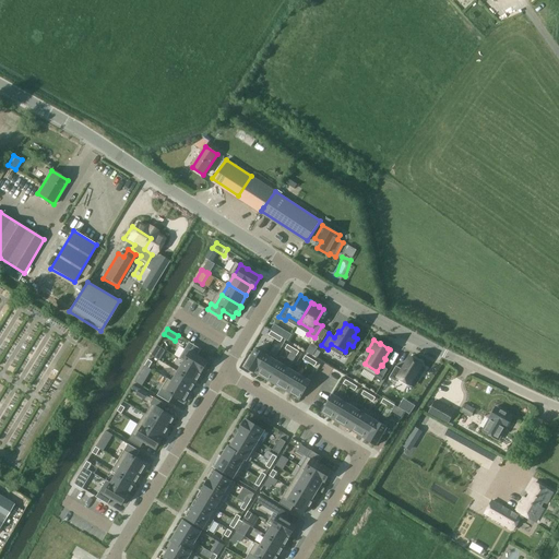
[(190,351),(183,361),(202,372),(204,368),(205,369),(209,364),(207,363),(209,361),(198,355),(201,349),(189,342),(186,348),(190,351)]
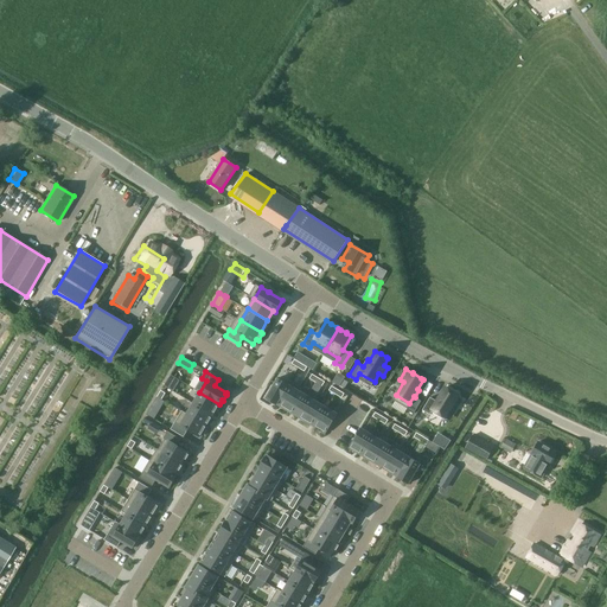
[(278,379),(266,398),(276,404),(287,385),(278,379)]
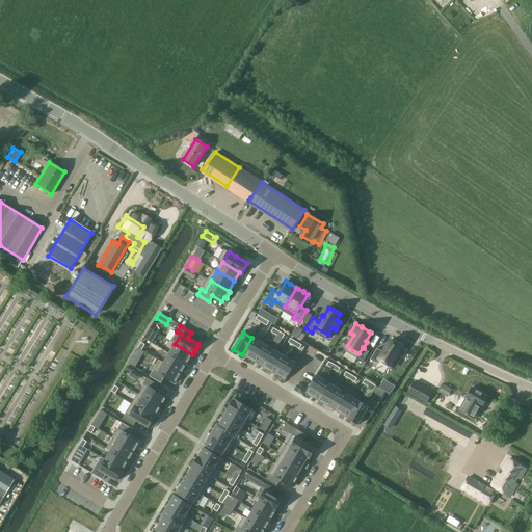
[(251,338),(242,354),(250,358),(261,343),(251,338)]
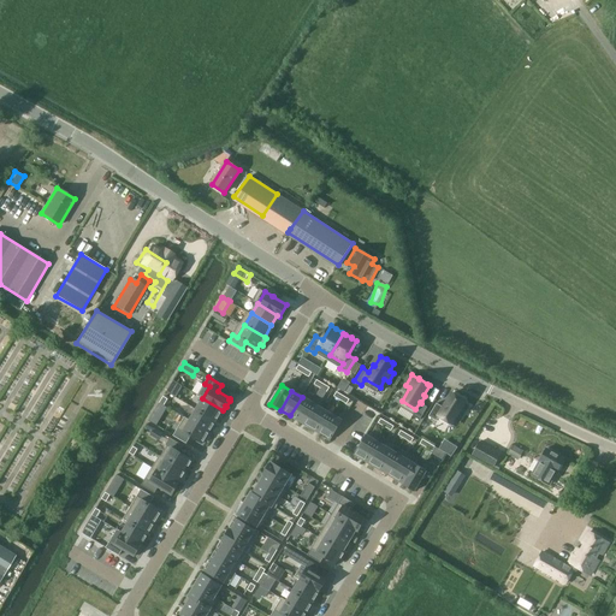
[(437,403),(428,416),(436,420),(439,415),(456,426),(468,406),(465,403),(466,401),(452,394),(444,407),(437,403)]
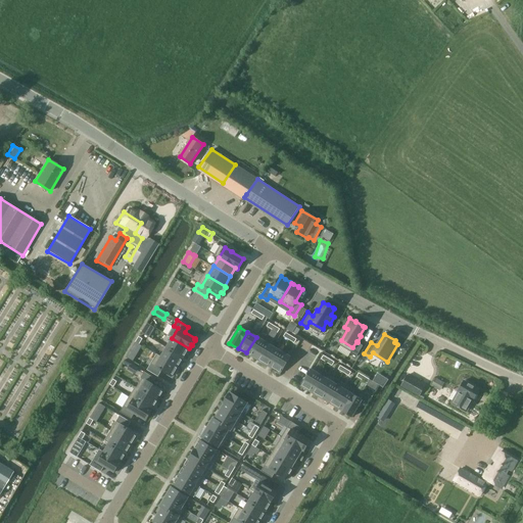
[(256,337),(246,352),(254,359),(265,342),(256,337)]
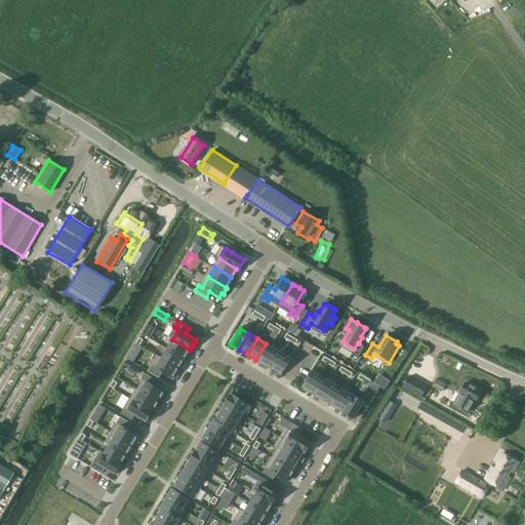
[(172,339),(167,349),(184,358),(190,350),(172,339)]
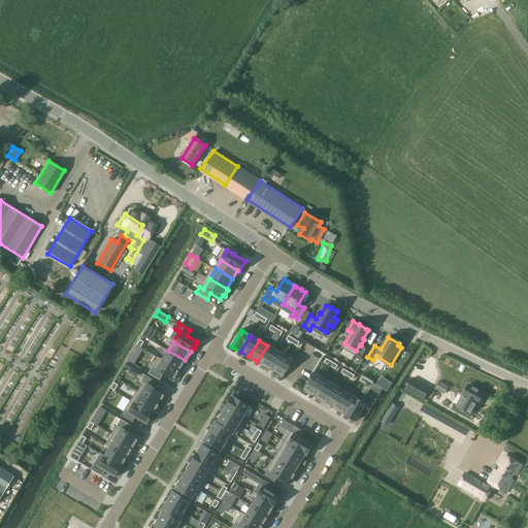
[(267,345),(257,362),(266,367),(275,351),(267,345)]
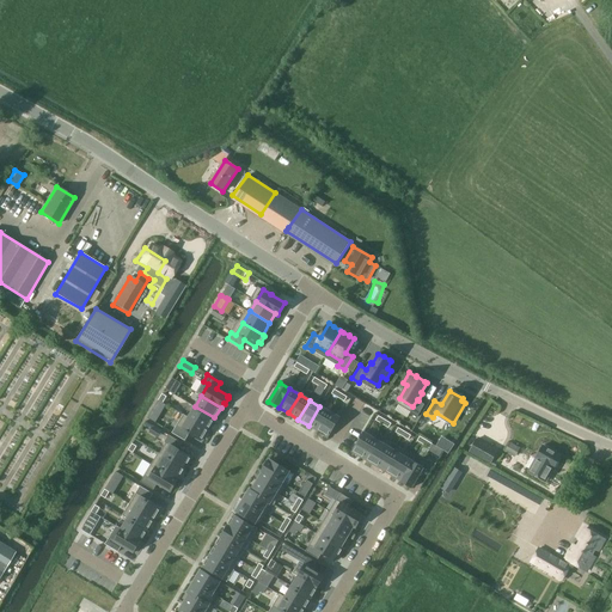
[(195,407),(188,417),(207,429),(214,417),(195,407)]
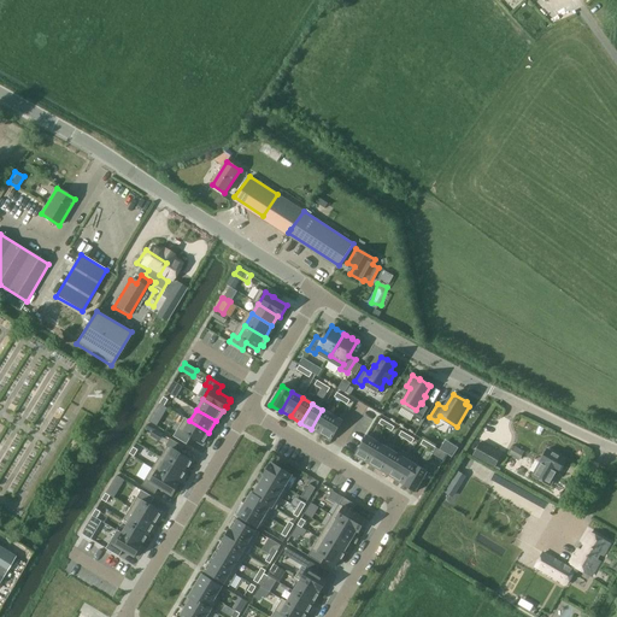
[(322,410),(311,429),(321,435),(331,416),(322,410)]
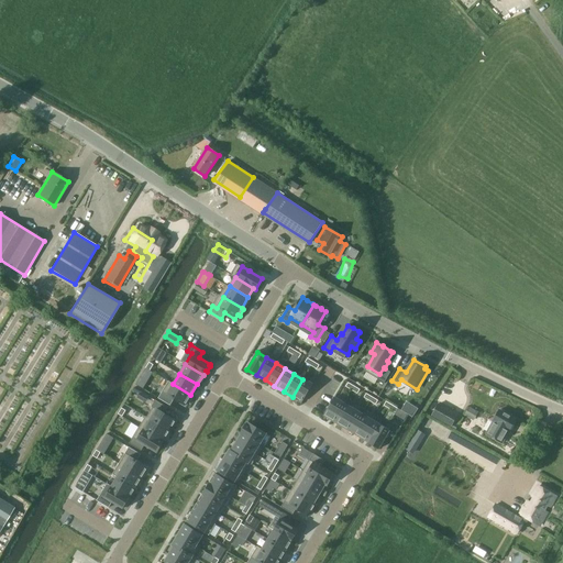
[(302,379),(293,397),(302,403),(312,385),(302,379)]
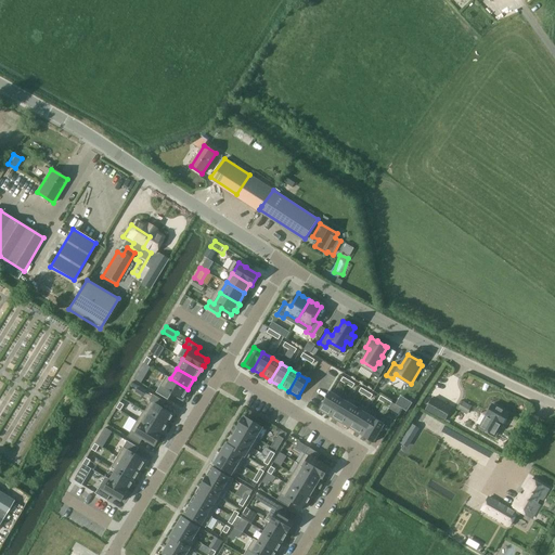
[(159,386),(156,392),(168,399),(171,394),(182,400),(183,398),(184,398),(189,391),(188,390),(188,389),(170,378),(164,389),(159,386)]
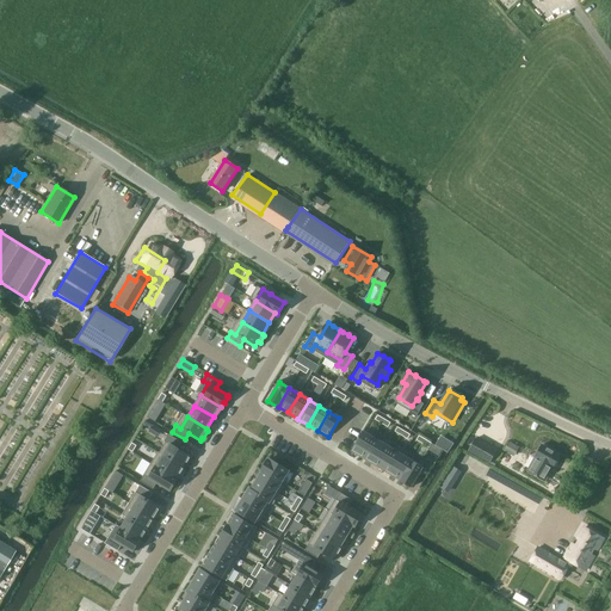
[(363,432),(351,451),(362,457),(372,438),(363,432)]
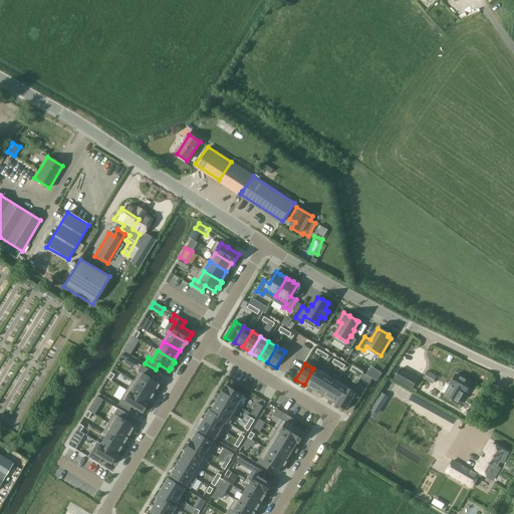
[(143,373),(137,382),(154,393),(156,389),(157,390),(161,383),(150,377),(153,371),(142,365),(139,370),(143,373)]
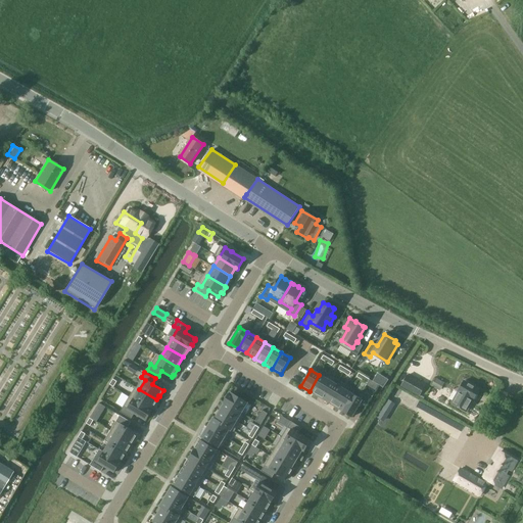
[(319,375),(310,391),(318,396),(328,380),(319,375)]
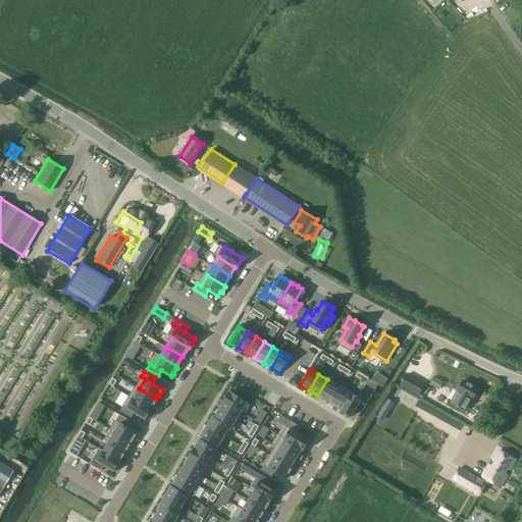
[(424,384),(406,374),(400,385),(418,396),(424,384)]
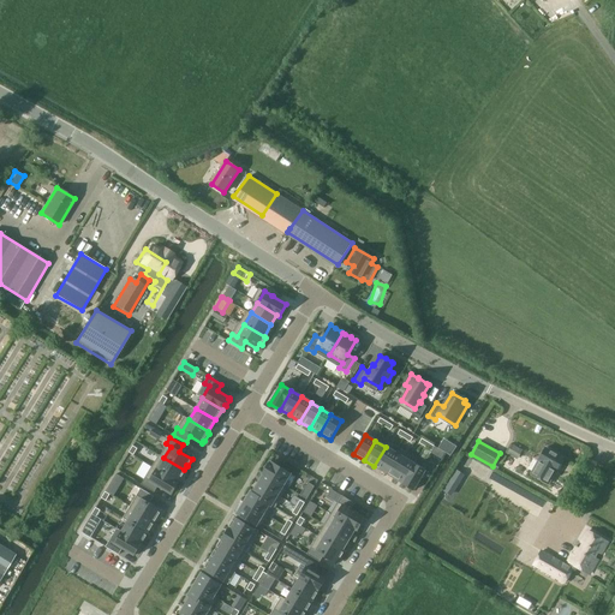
[(386,447),(374,466),(383,472),(395,453),(386,447)]
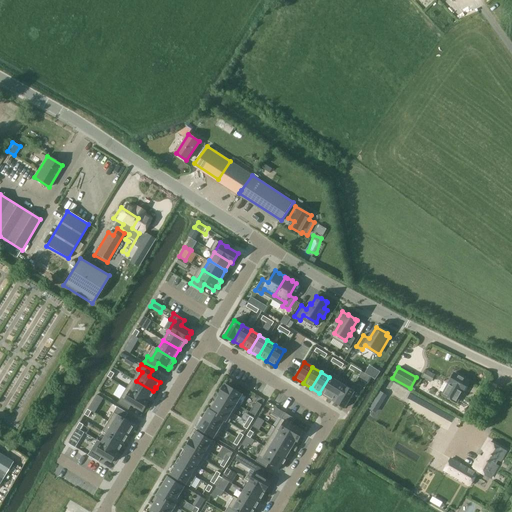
[(463,392),(469,381),(453,373),(442,395),(457,402),(462,391),(463,392)]
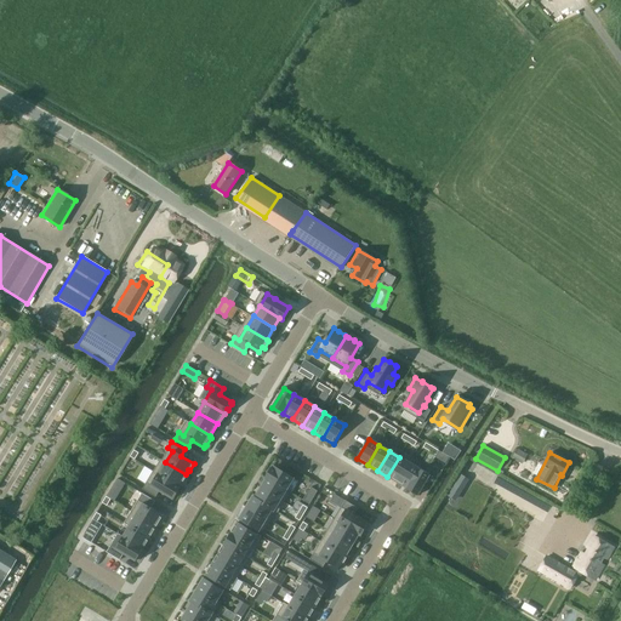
[(399,457),(387,477),(398,483),(409,463),(399,457)]
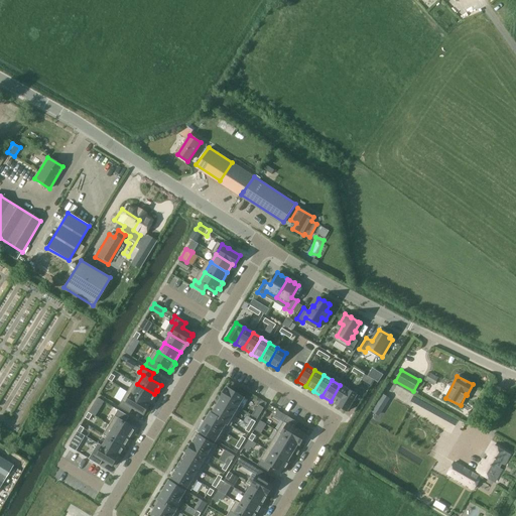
[(137,384),(132,393),(148,403),(150,400),(152,401),(156,395),(154,394),(137,384)]
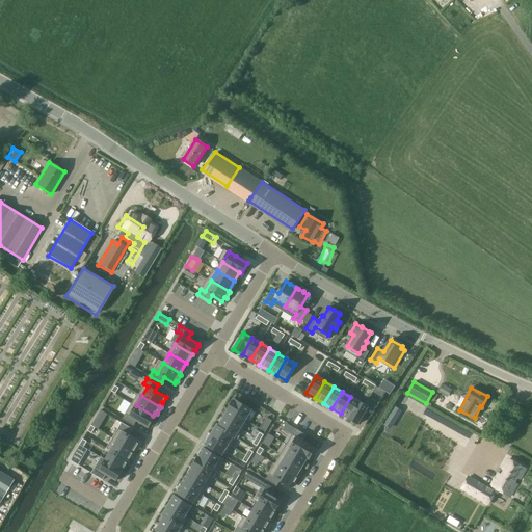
[(350,397),(341,414),(349,418),(358,402),(350,397)]
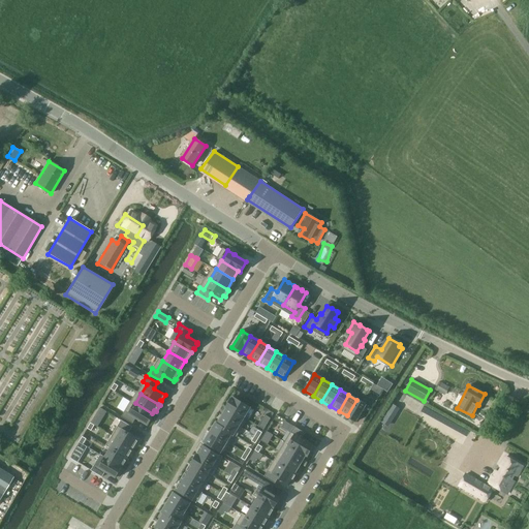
[(231,399),(226,407),(227,407),(244,417),(250,407),(234,397),(232,399),(231,399)]
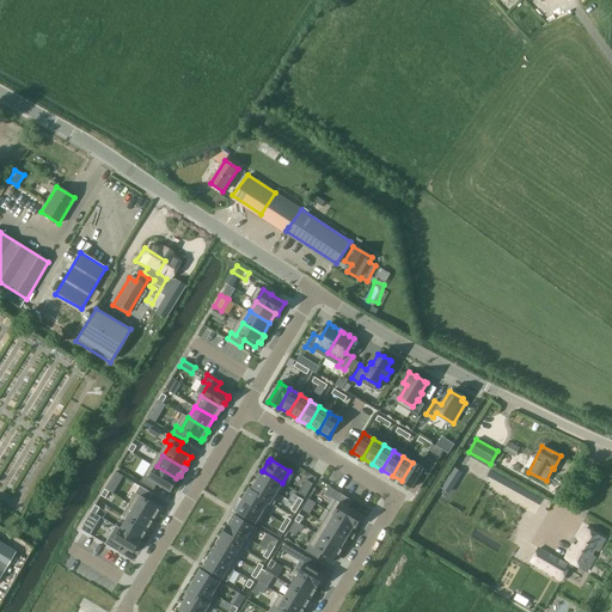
[(402,481),(402,482),(411,488),(423,469),(412,463),(402,481)]
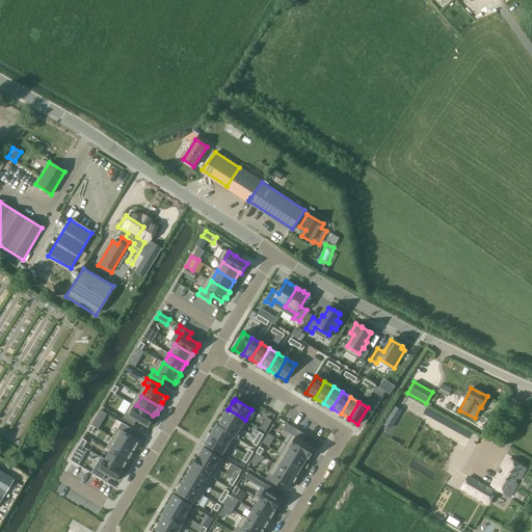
[(126,414),(123,419),(133,426),(137,420),(149,427),(152,421),(151,420),(152,418),(154,419),(155,417),(153,416),(136,405),(130,416),(126,414)]
